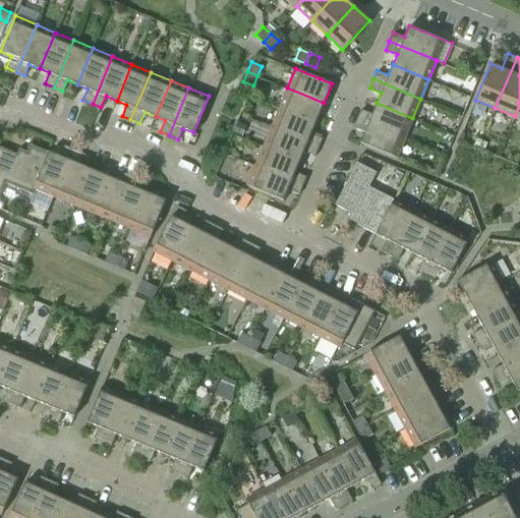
[(324,103),(287,88),(279,108),(315,123),(324,103)]
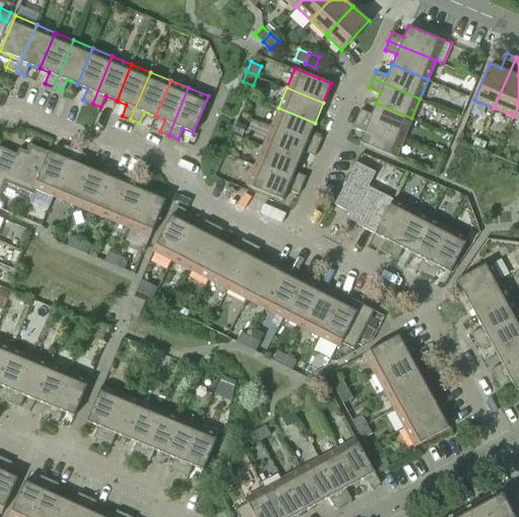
[(404,137),(411,118),(376,103),(372,113),(361,108),(357,117),(404,137)]
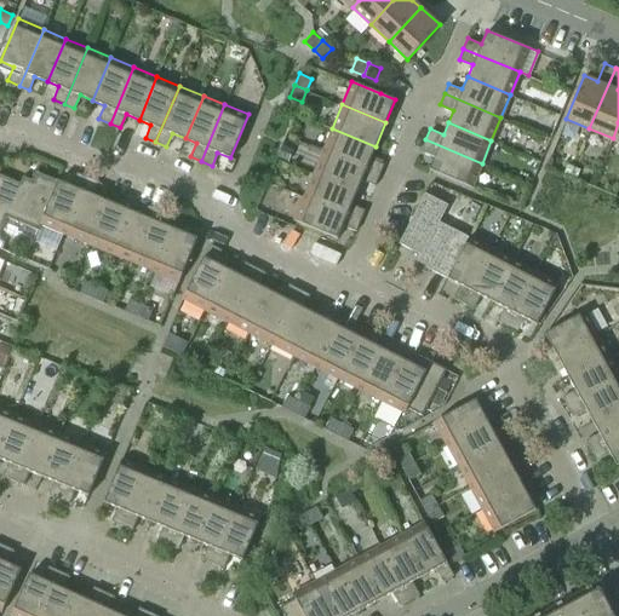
[(371,157),(376,147),(332,128),(322,150),(379,174),(384,163),(371,157)]
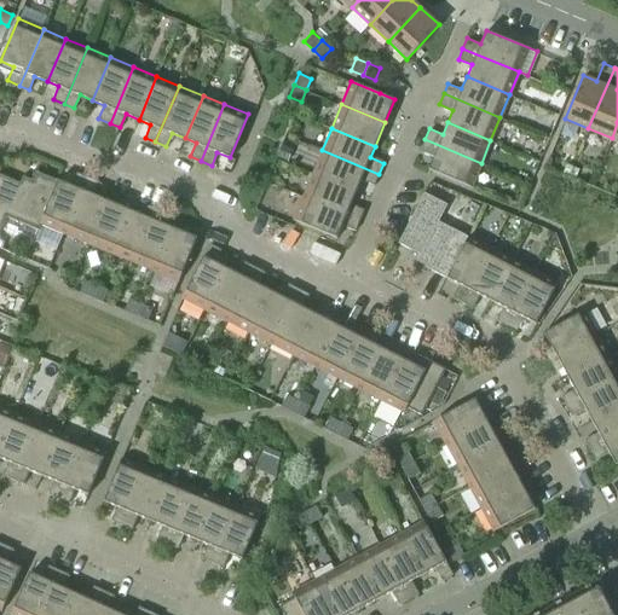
[(481,163),(425,139),(420,150),(433,155),(428,168),(472,186),(481,163)]
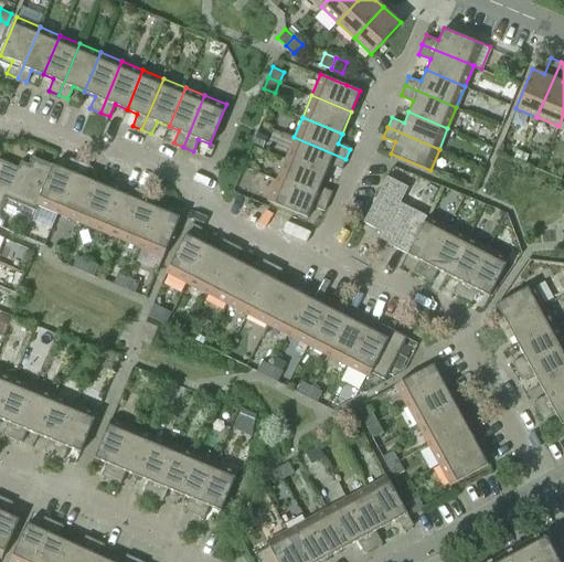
[(346,159),(294,137),(285,158),(325,175),(329,163),(341,168),(346,159)]
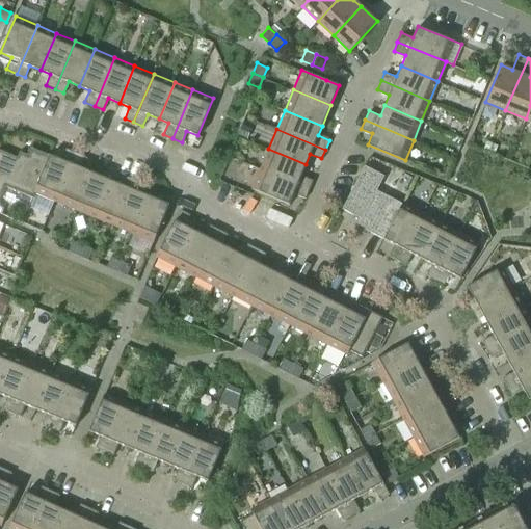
[(34,197),(36,192),(52,155),(30,147),(25,160),(0,149),(0,200),(6,185),(34,197)]
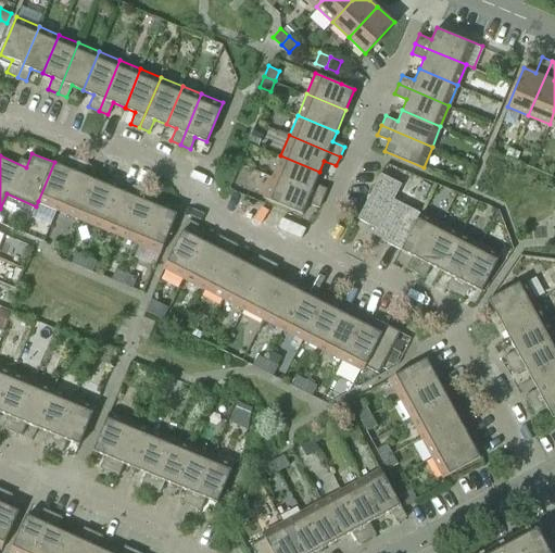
[(57,209),(78,158),(68,154),(64,166),(54,162),(38,201),(57,209)]
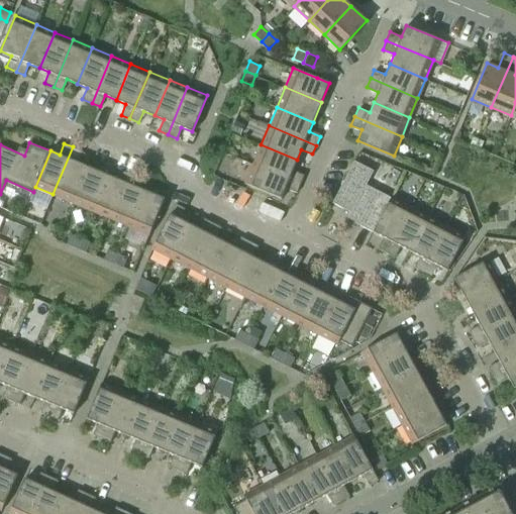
[(297,160),(261,144),(253,164),(300,183),(304,174),(293,170),(297,160)]
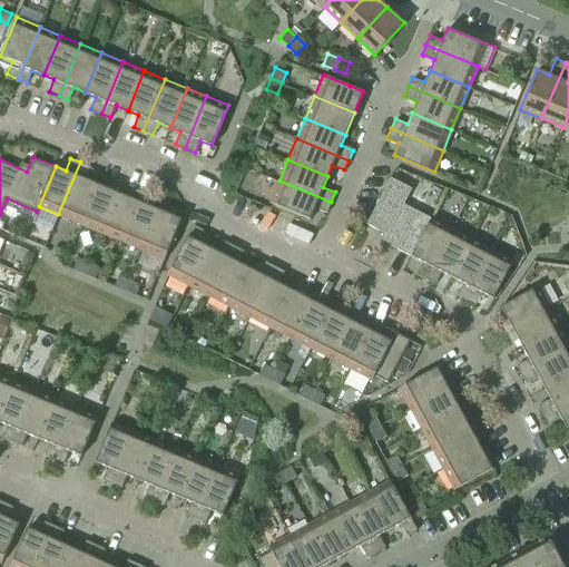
[(79,223),(96,183),(85,178),(90,166),(80,162),(58,214),(79,223)]
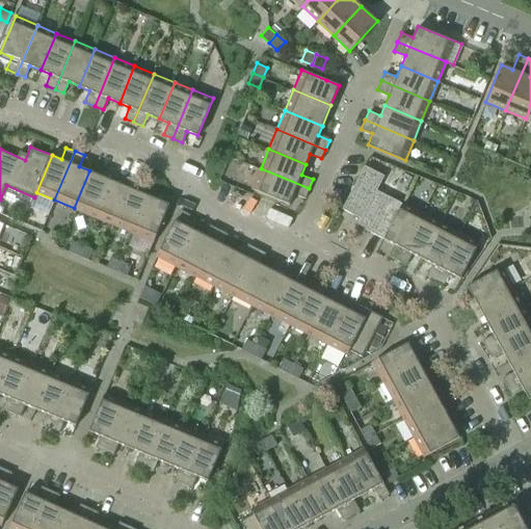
[(381,237),(400,202),(376,189),(385,175),(364,164),(342,208),(369,221),(365,229),(381,237)]
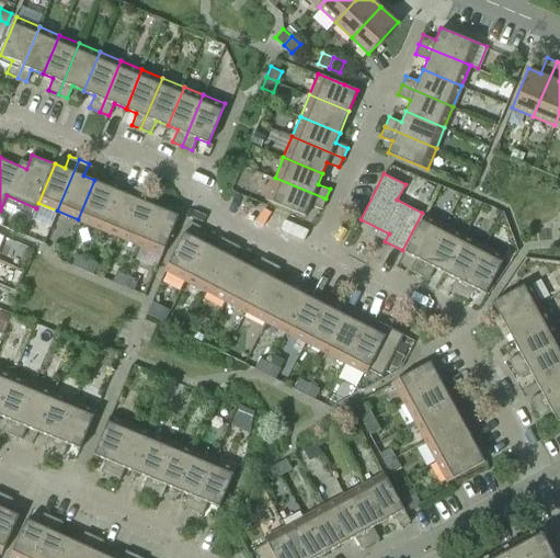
[(326,198),(275,178),(266,198),(305,215),(310,203),(322,208),(326,198)]
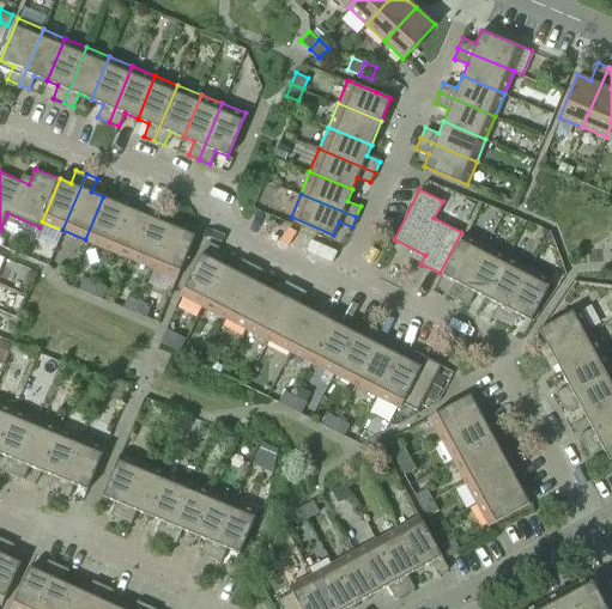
[(108,249),(126,206),(103,196),(85,239),(108,249)]
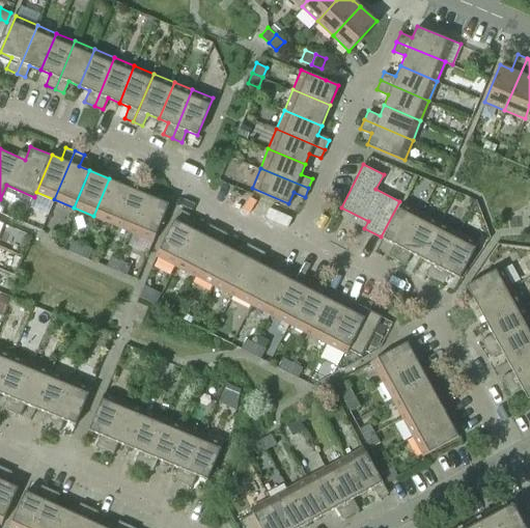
[(113,224),(129,187),(109,178),(93,216),(113,224)]
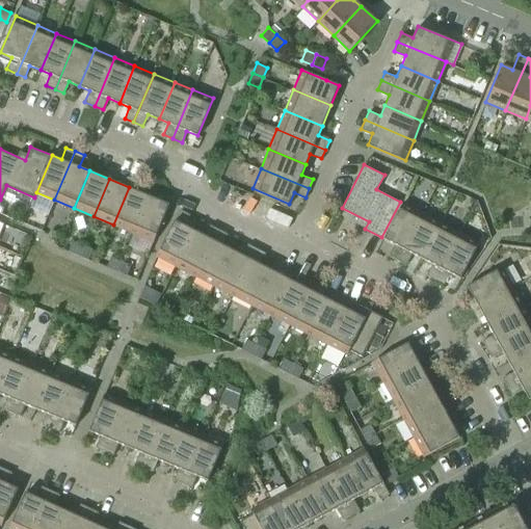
[(133,232),(149,195),(129,187),(113,225),(133,232)]
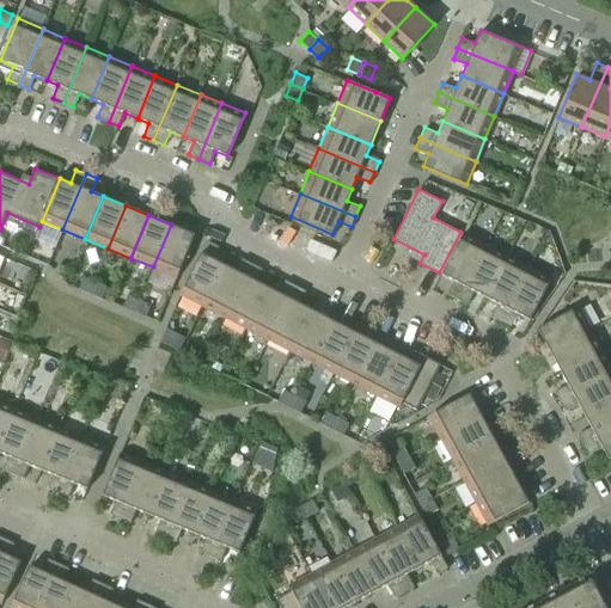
[(177,277),(194,234),(171,225),(153,266),(177,277)]
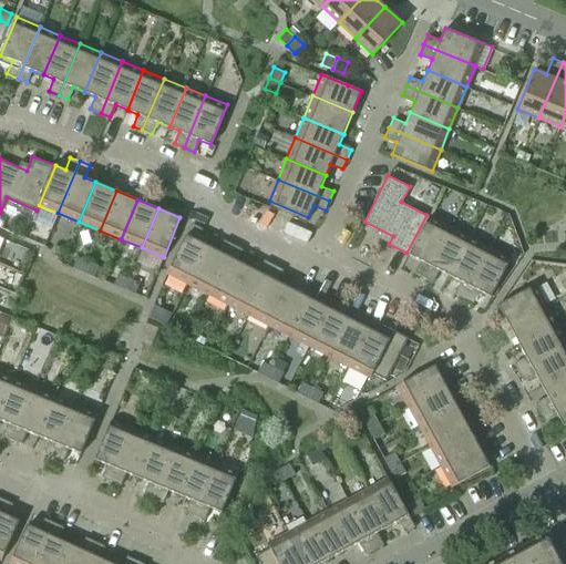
[(423,277),(450,227),(426,215),(407,253),(420,259),(414,272),(423,277)]
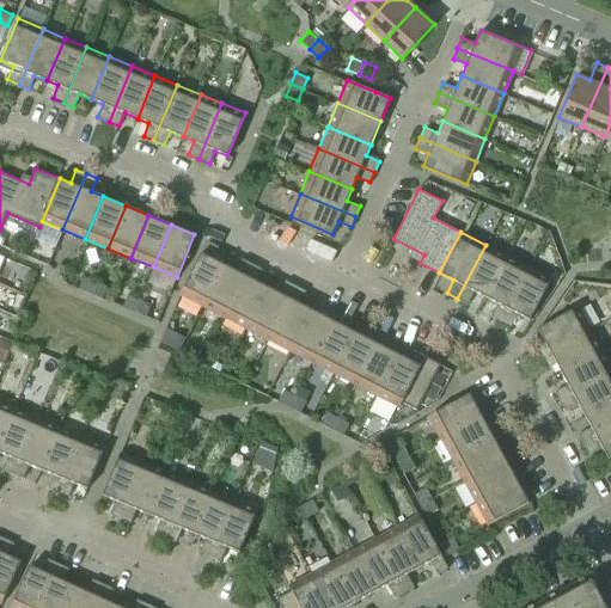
[(202,305),(224,264),(212,258),(219,245),(208,240),(179,294),(202,305)]
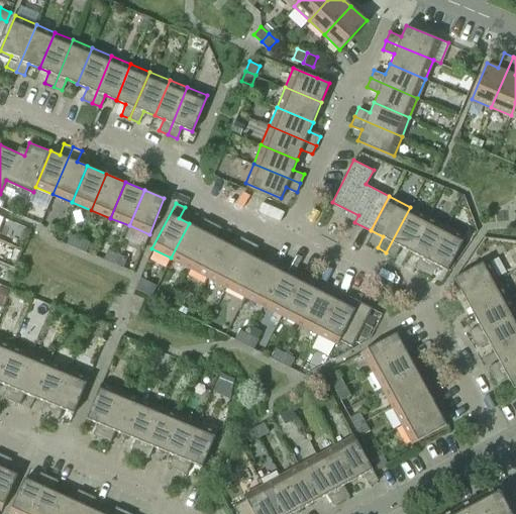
[(410,250),(428,216),(410,207),(386,252),(395,257),(400,245),(410,250)]
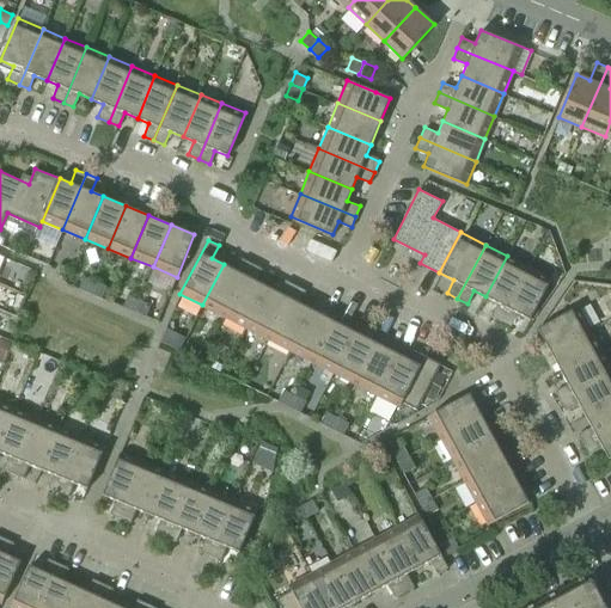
[(501,320),(529,266),(507,256),(486,296),(498,302),(490,315),(501,320)]
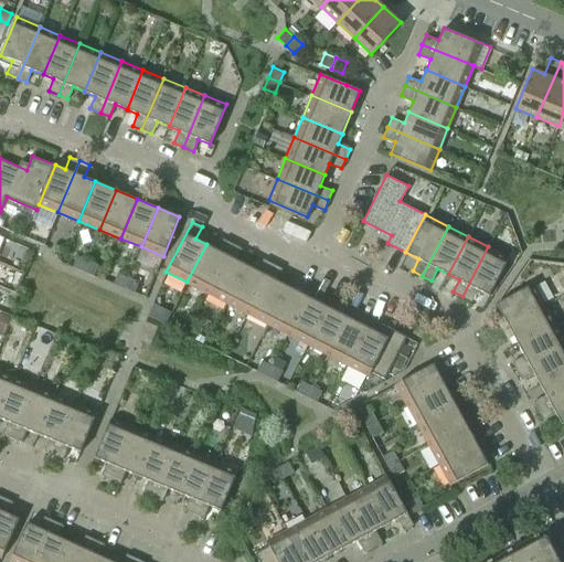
[(208,293),(233,243),(223,237),(217,250),(206,244),(187,282),(208,293)]
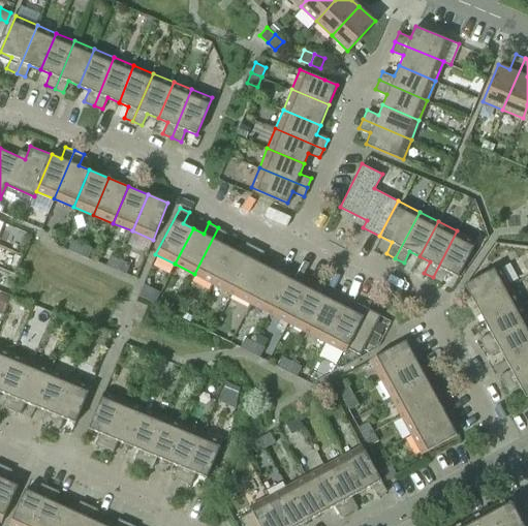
[(213,283),(230,248),(221,243),(226,231),(218,227),(194,274),(213,283)]
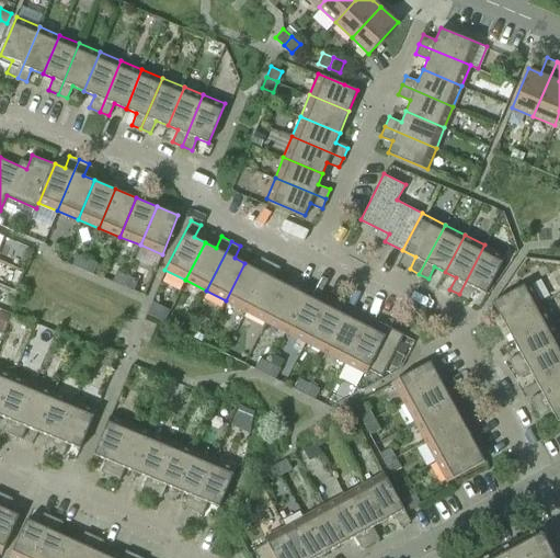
[(486,293),(505,255),(484,245),(459,294),(468,299),(473,287),(486,293)]
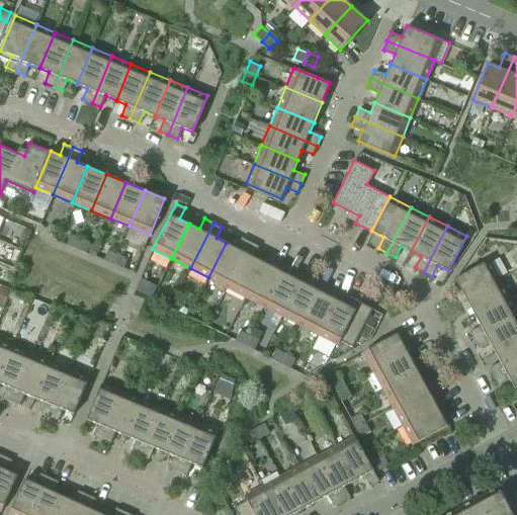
[(76,248),(80,238),(71,234),(66,244),(76,248)]
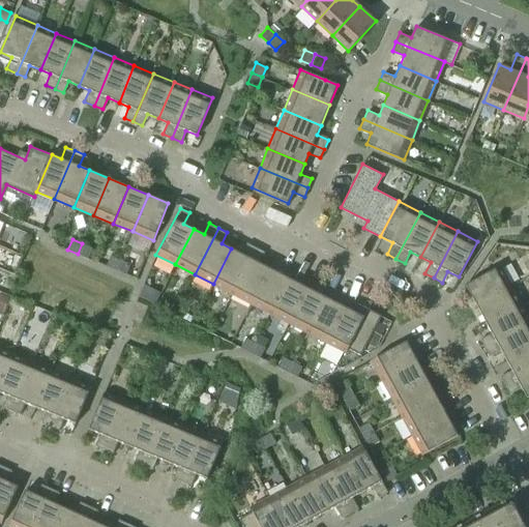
[(232,293),(256,246),(246,242),(241,254),(231,249),(213,284),(232,293)]
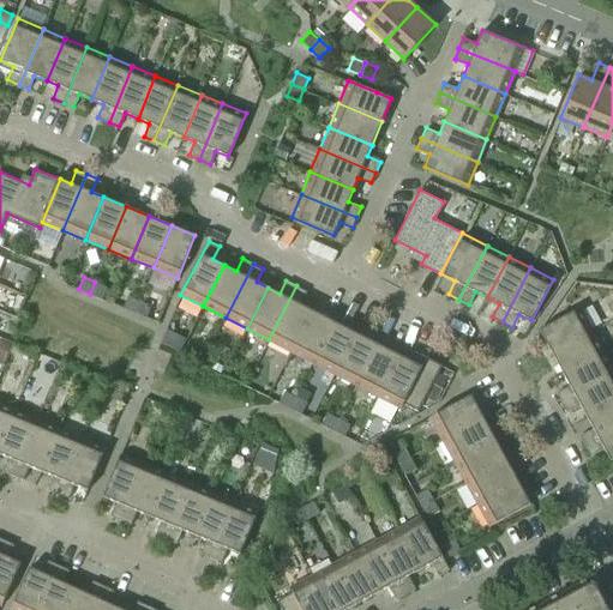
[(102,299),(107,287),(95,282),(90,294),(102,299)]
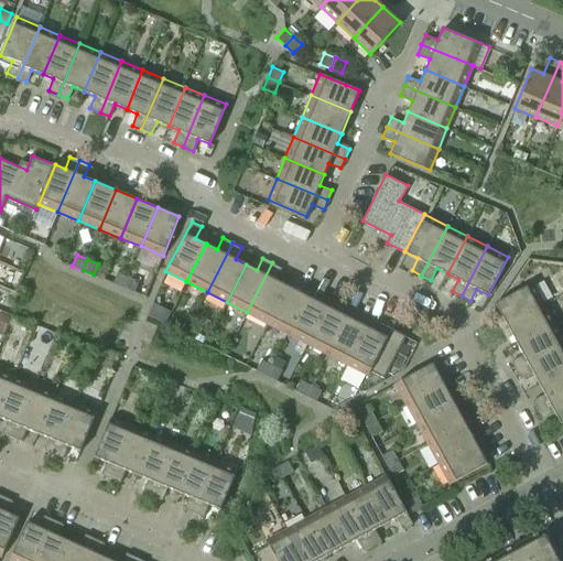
[(267,323),(287,284),(275,279),(281,268),(272,262),(247,312),(267,323)]
